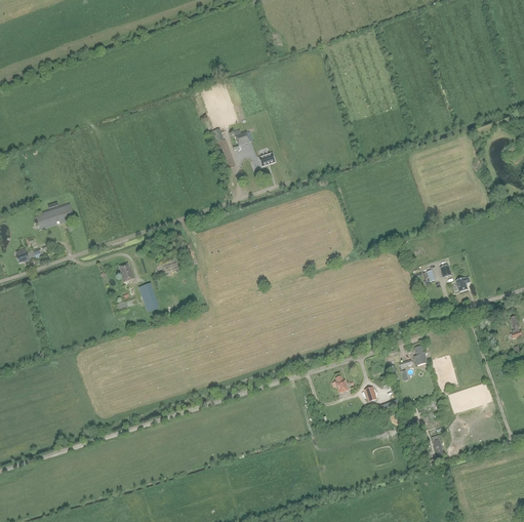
[(218,125),(211,128),(211,129),(215,141),(223,137),(218,125)]
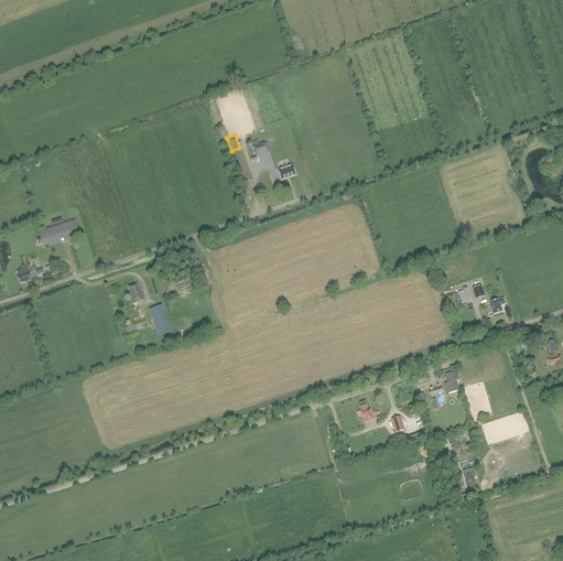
[(227,139),(225,140),(228,152),(239,181),(251,176),(241,148),(239,148),(231,151),(227,139)]
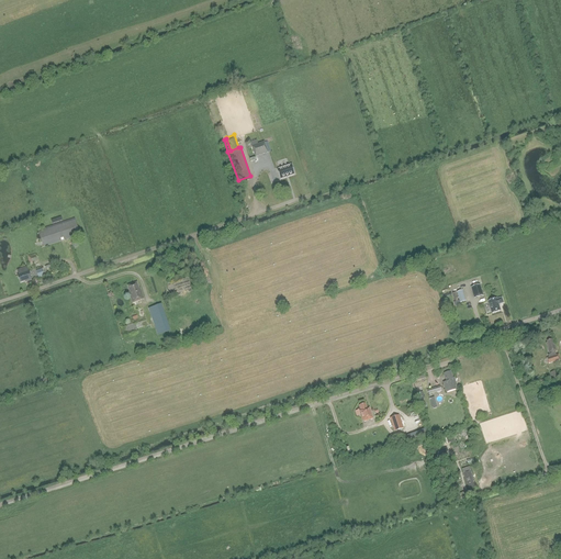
[(250,143),(255,154),(267,149),(264,138),(250,143)]
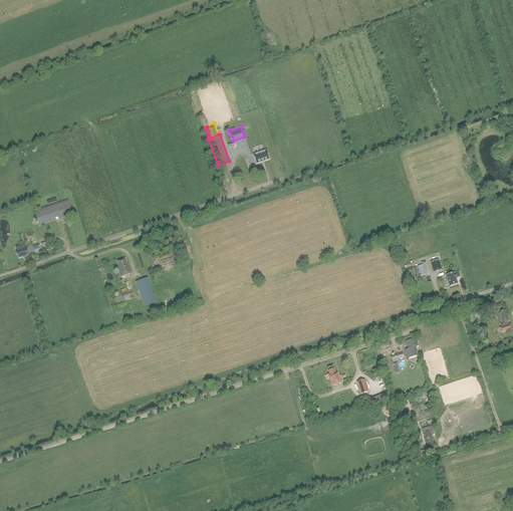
[(252,152),(255,161),(268,157),(265,148),(252,152)]
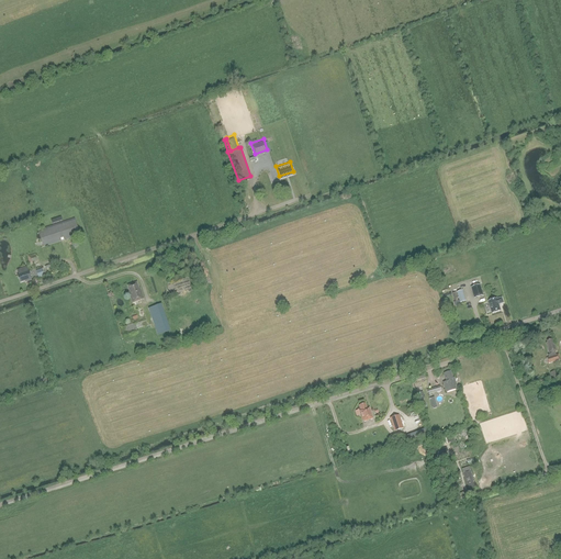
[(43,244),(79,232),(75,217),(37,228),(43,244)]
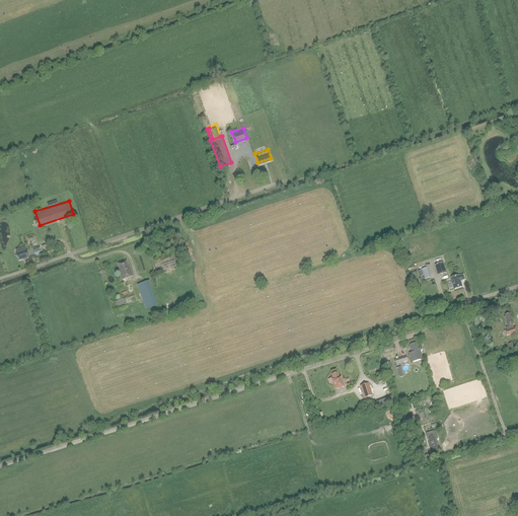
[(34,238),(32,231),(24,233),(26,240),(34,238)]
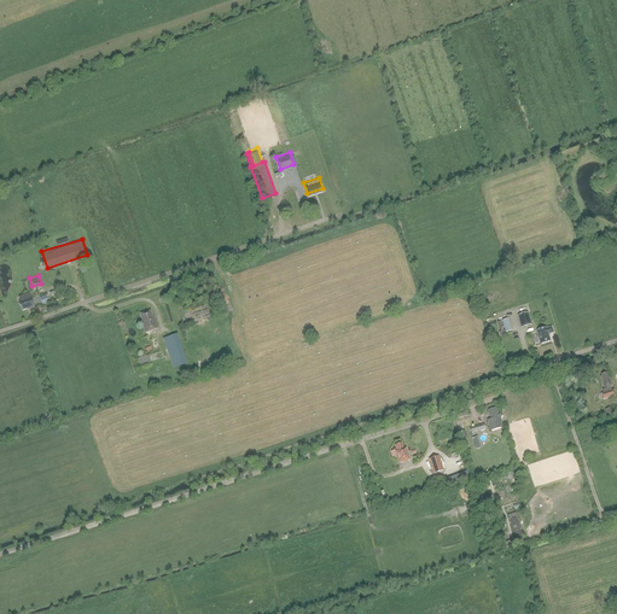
[(29,305),(34,304),(30,296),(18,299),(22,308),(29,305)]
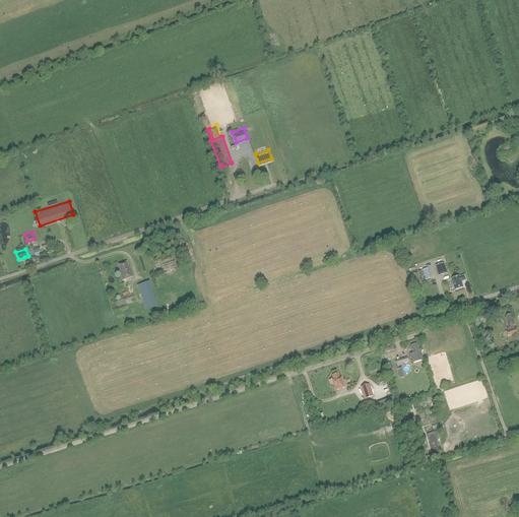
[(122,277),(132,273),(129,263),(128,264),(126,258),(118,261),(120,266),(118,267),(122,277)]
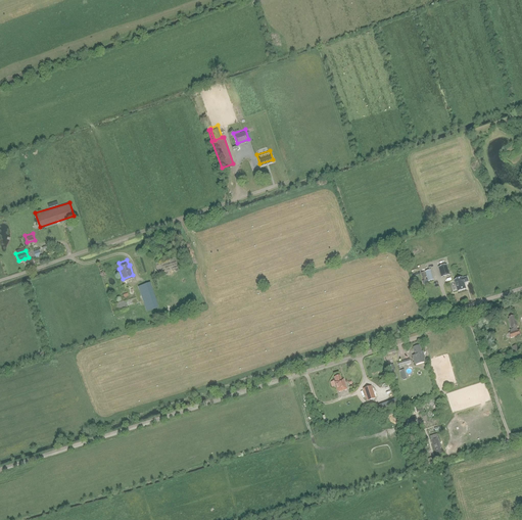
[(440,275),(448,272),(445,262),(437,265),(440,275)]
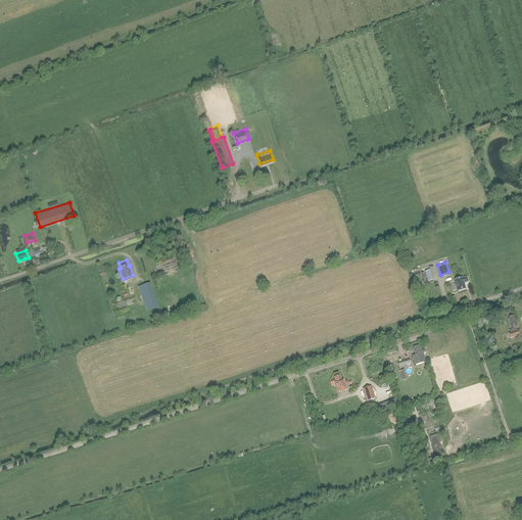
[(433,277),(430,267),(424,269),(427,279),(433,277)]
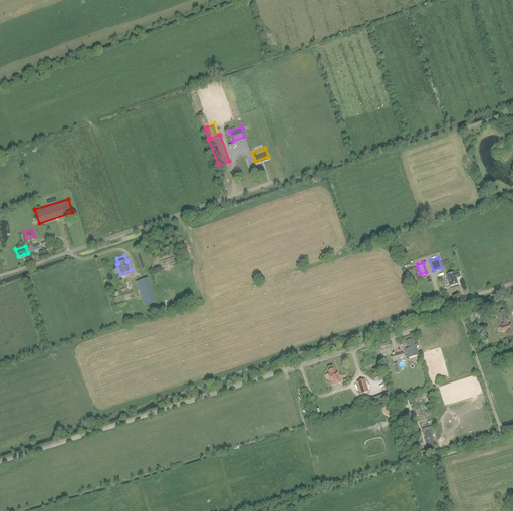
[(445,272),(449,283),(457,281),(455,275),(460,274),(458,269),(454,270),(445,272)]
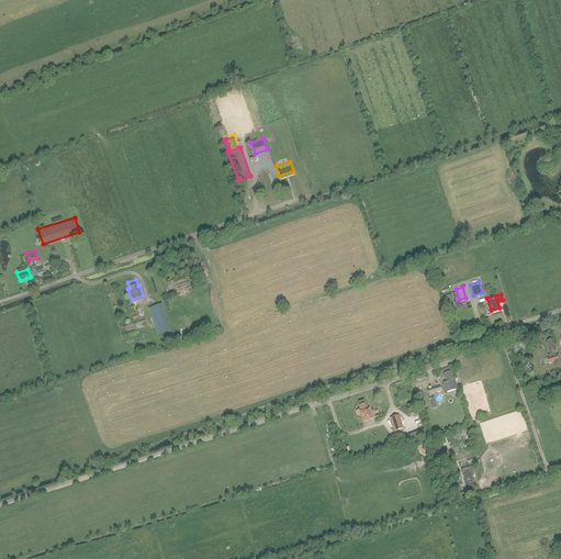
[(169,328),(160,302),(148,306),(157,333),(169,328)]
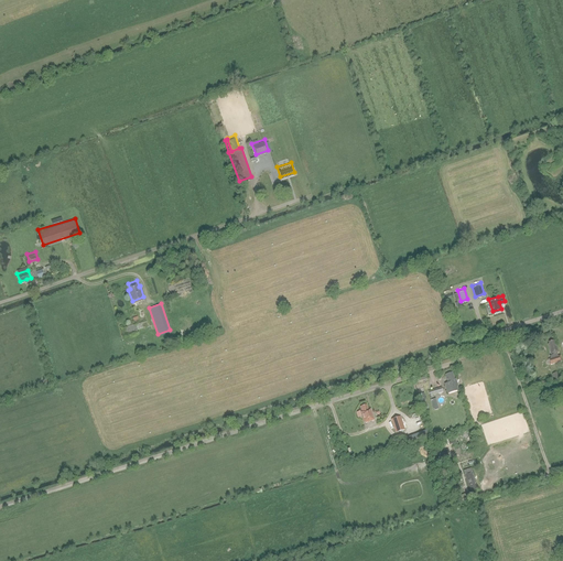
[(550,362),(562,358),(560,352),(558,353),(556,349),(558,348),(555,343),(554,343),(553,337),(548,338),(549,341),(548,341),(551,352),(553,351),(550,353),(550,355),(549,355),(550,362)]
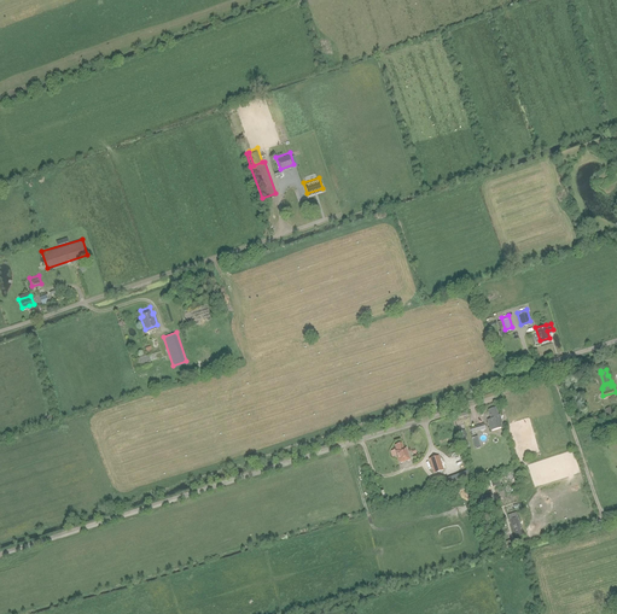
[(500,420),(501,420),(499,411),(498,411),(495,404),(487,407),(490,416),(487,416),(489,427),(501,424),(500,420)]
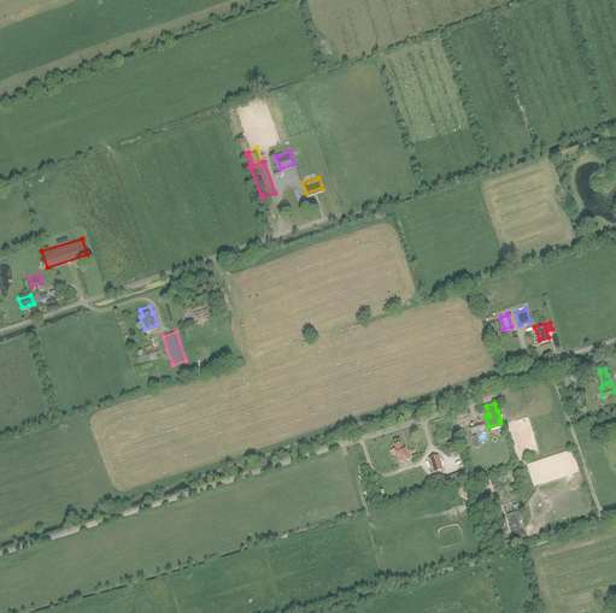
[(469,429),(479,426),(480,429),(484,428),(484,425),(485,425),(482,419),(468,424),(469,429)]
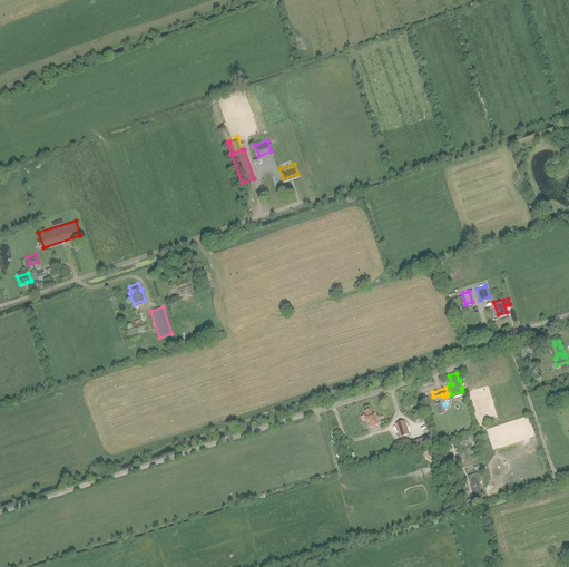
[(378,421),(374,410),(371,411),(370,407),(364,408),(365,413),(364,413),(368,424),(378,421)]
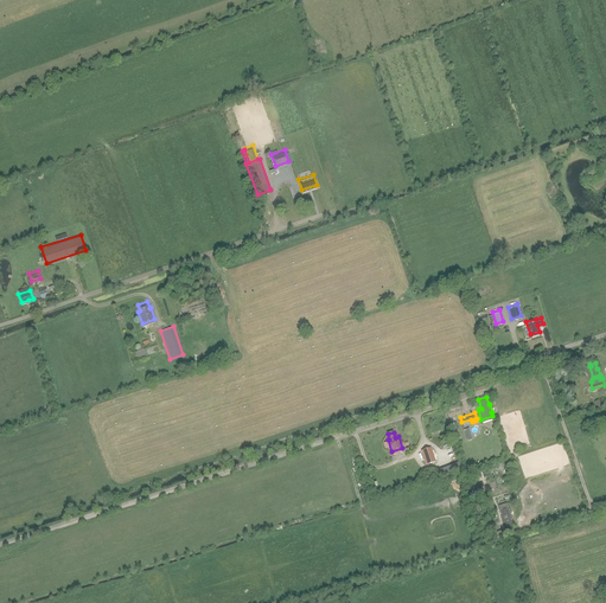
[(434,459),(429,444),(421,448),(426,461),(434,459)]
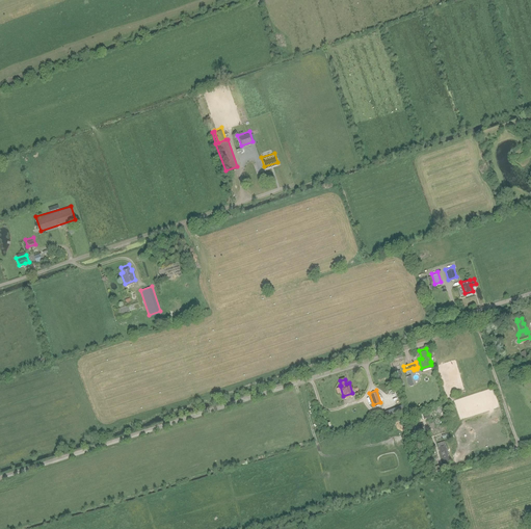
[(402,403),(381,411),(383,417),(394,413),(404,410),(402,403)]
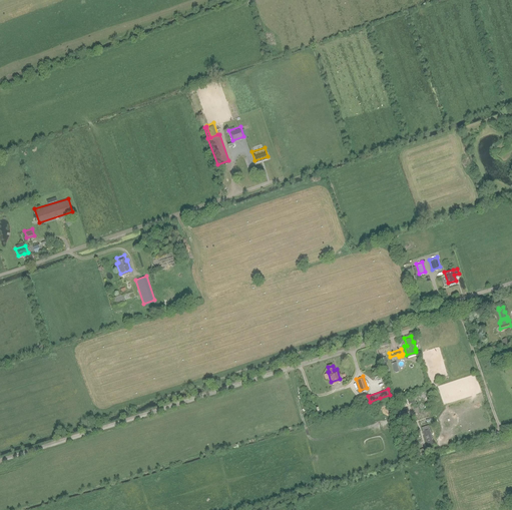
[(410,414),(407,405),(395,409),(398,418),(410,414)]
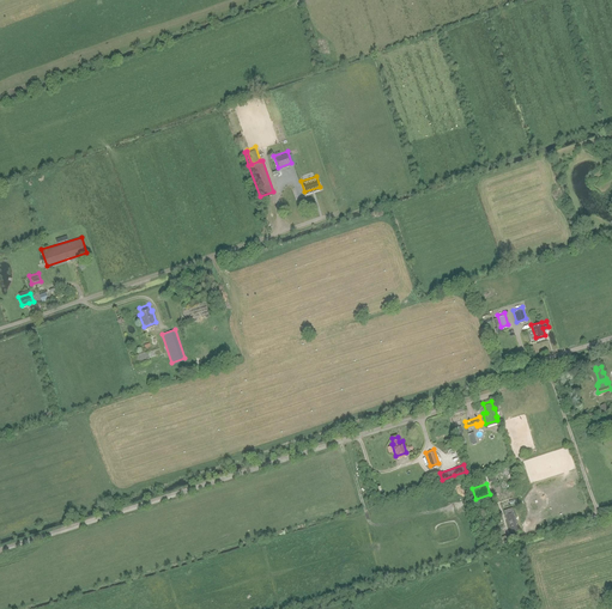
[(511,505),(503,507),(510,528),(511,527),(511,529),(516,528),(515,521),(516,521),(511,505)]
